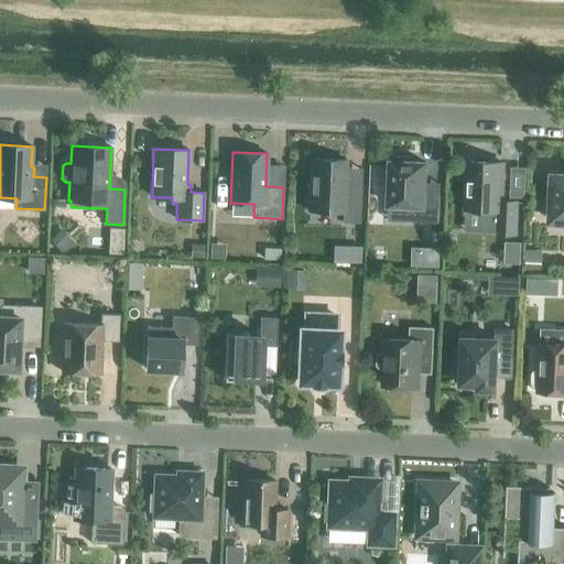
[(440,194),(424,194),(425,163),(411,162),(411,158),(394,156),(394,161),(390,161),(389,205),(407,206),(407,221),(438,223),(440,194)]
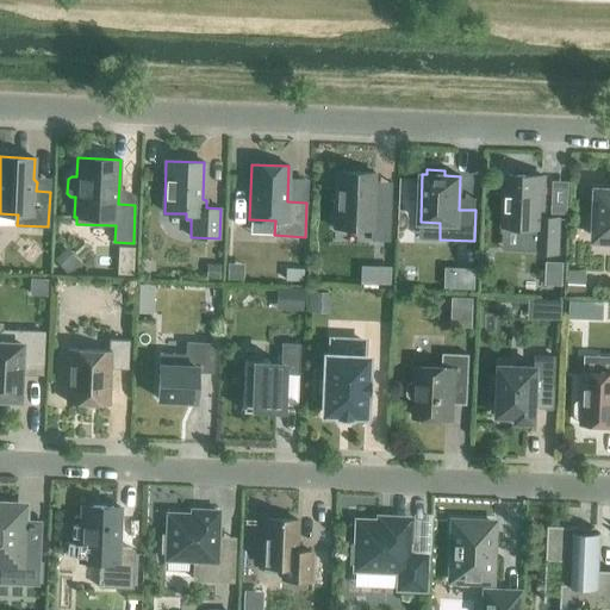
[(390,206),(373,205),(374,173),(335,172),(332,228),(371,229),(369,240),(388,241),(390,206)]
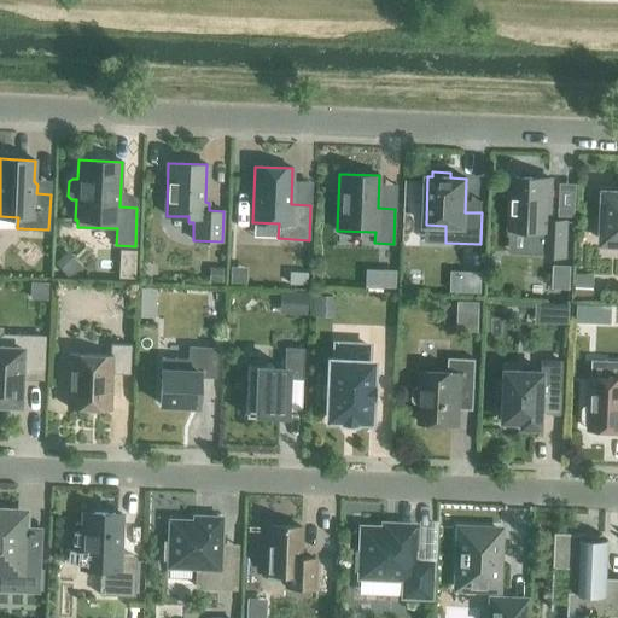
[(566,222),(549,221),(551,179),(512,178),(511,229),(535,231),(535,255),(546,255),(546,256),(565,256),(566,222)]
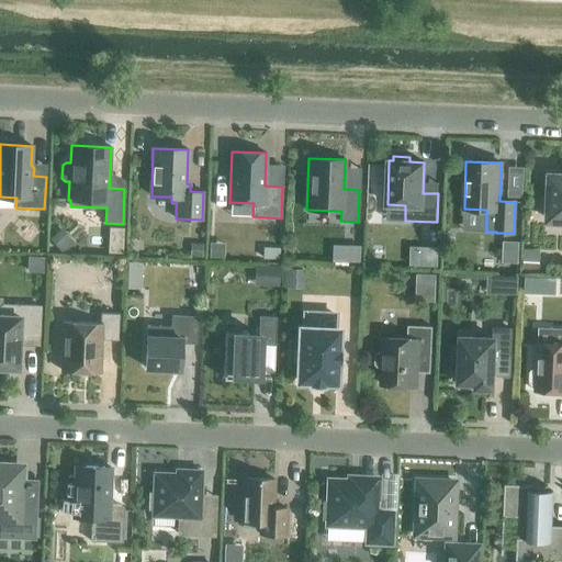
[(543,170),(542,194),(550,194),(549,220),(561,220),(561,175),(560,176),(560,171),(543,170)]
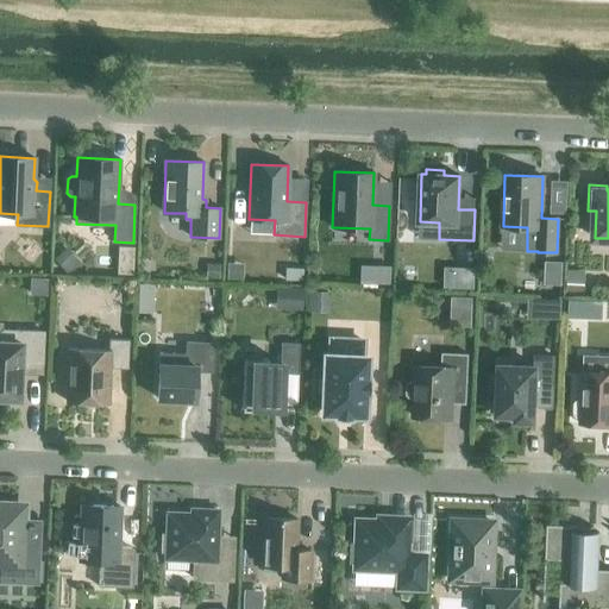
[(66,248),(54,259),(58,264),(71,252),(66,248)]
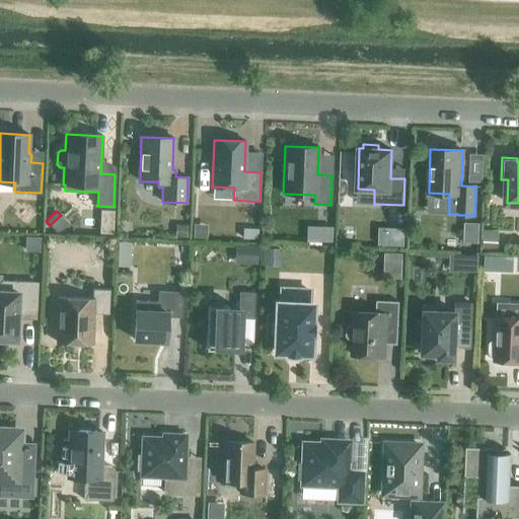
[(465,223),(464,242),(478,242),(479,223),(465,223)]
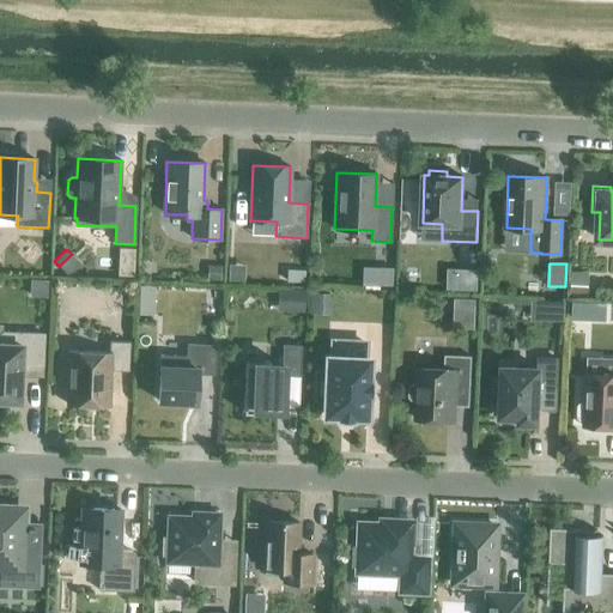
[(208,266),(208,280),(220,280),(220,266),(208,266)]
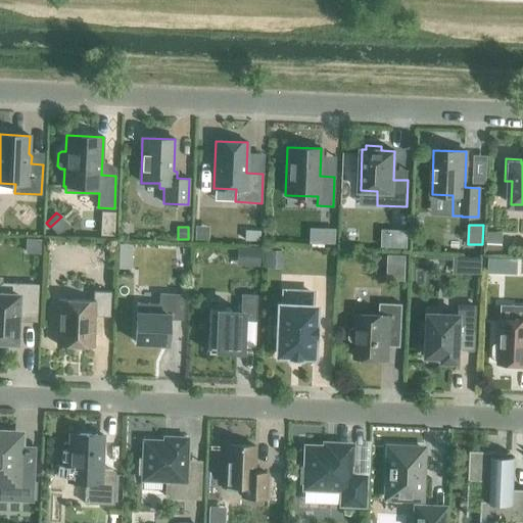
[(391,229),(390,247),(407,248),(408,230),(391,229)]
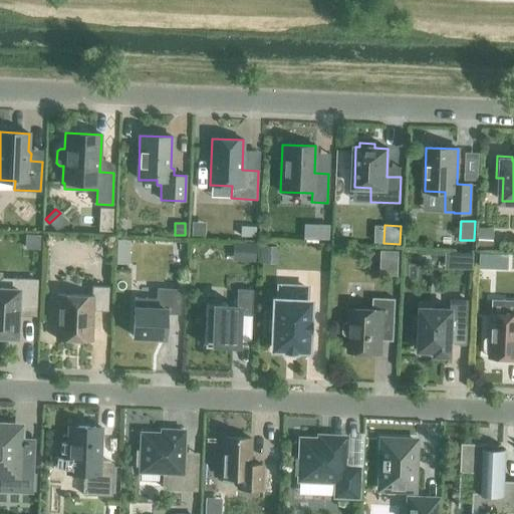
[(241,226),(240,236),(255,237),(255,226),(241,226)]
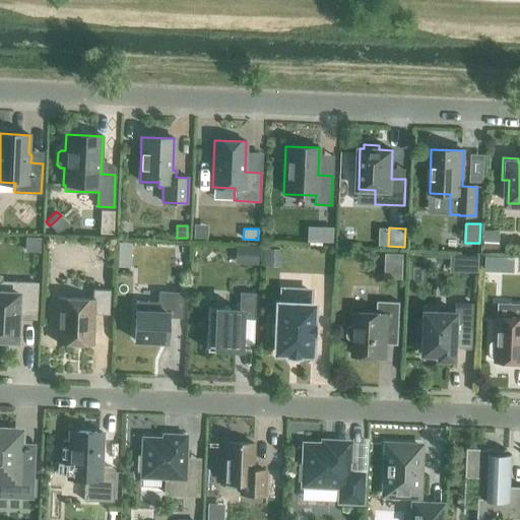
[(321,229),(320,243),(333,243),(333,230),(321,229)]
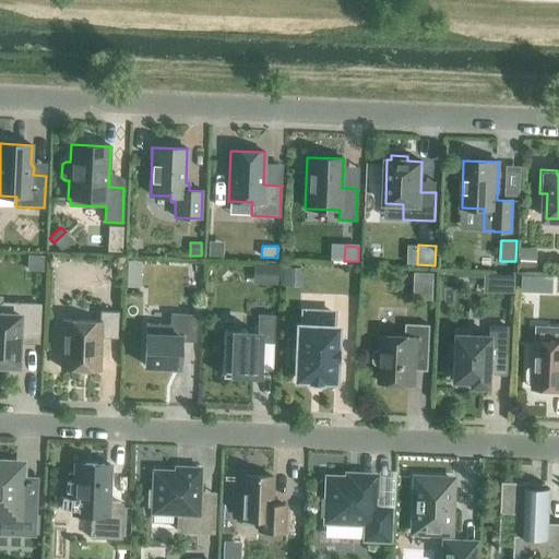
[(27,256),(27,270),(43,271),(43,256),(27,256)]
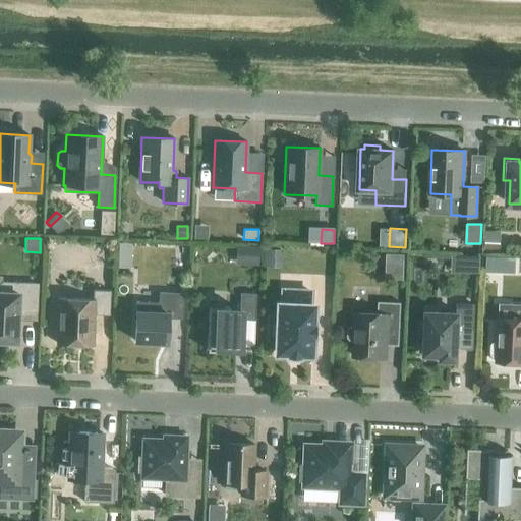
[(485,238),(485,251),(501,252),(501,238),(485,238)]
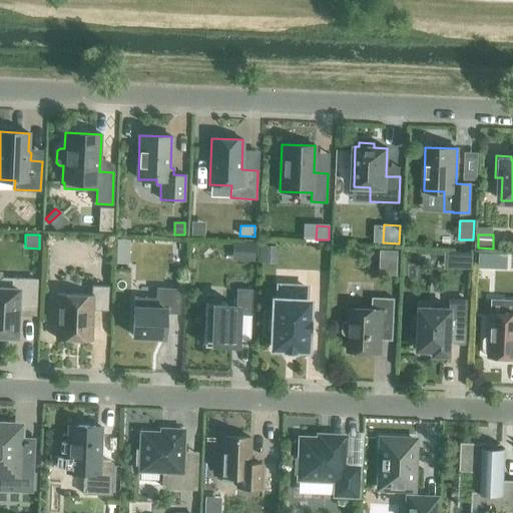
[(116,239),(116,250),(128,250),(129,239),(116,239)]
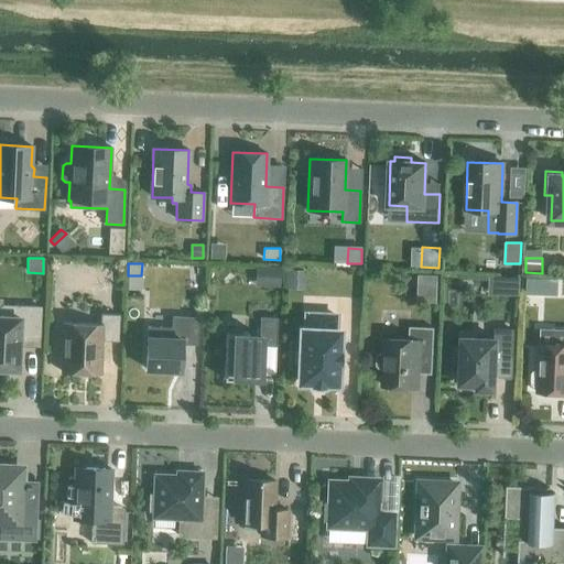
[(286,270),(285,288),(304,288),(305,271),(286,270)]
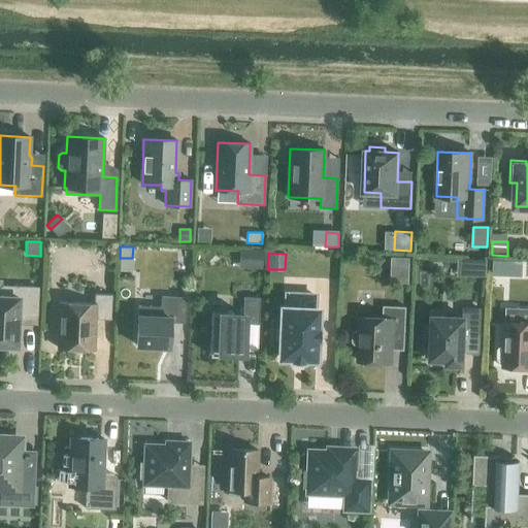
[(392,257),(391,268),(409,269),(409,258),(392,257)]
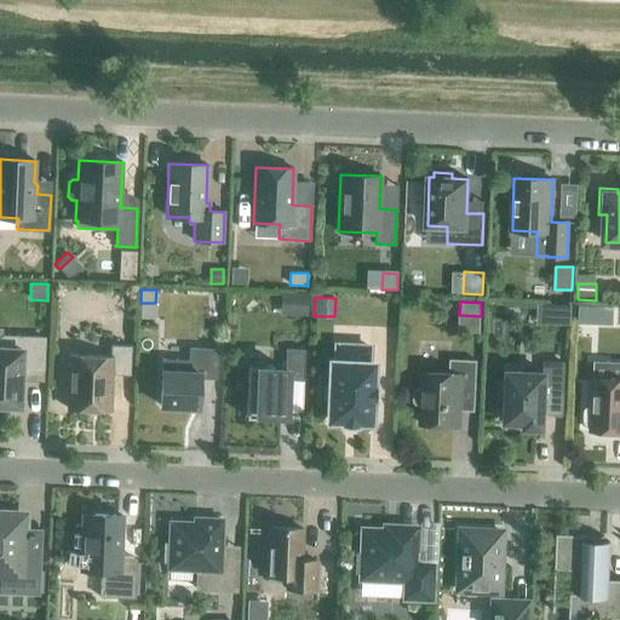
[(562,304),(561,325),(570,325),(572,304),(562,304)]
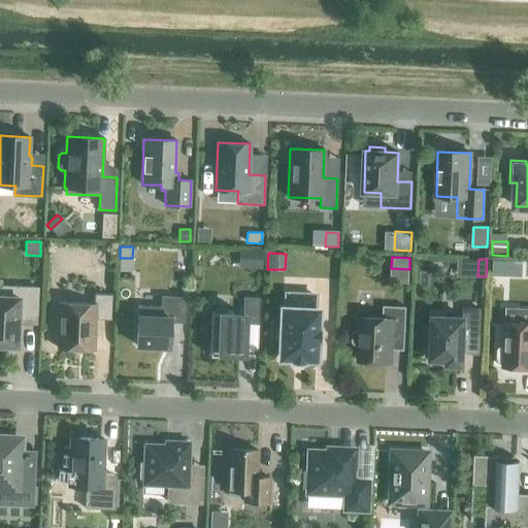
[(21,316),(36,317),(37,288),(0,286),(0,345),(17,347),(18,319),(21,316)]
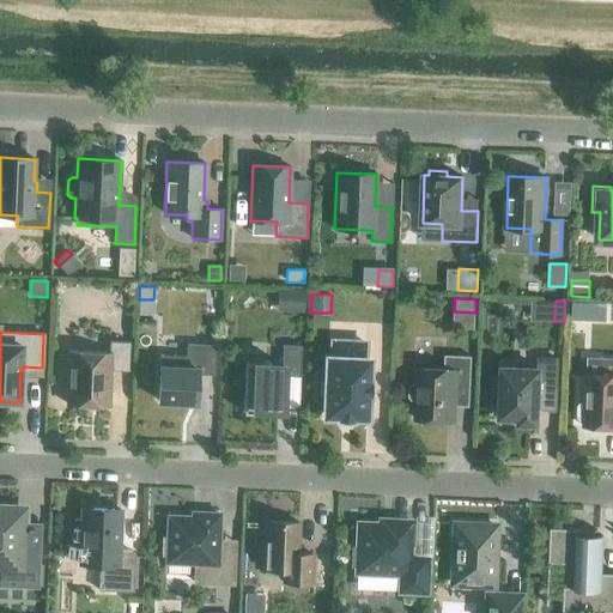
[(109,370),(128,371),(129,343),(109,341),(109,353),(70,352),(67,405),(108,406),(109,370)]
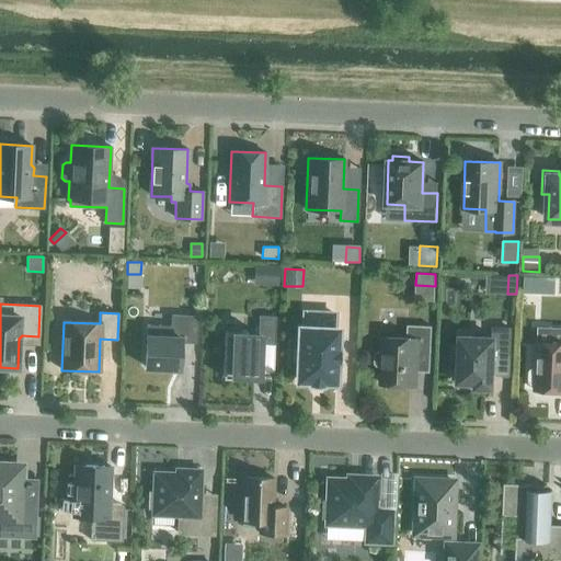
[(304,328),(299,328),(299,330),(299,343),(290,343),(289,365),(298,365),(297,380),(334,381),(334,380),(338,330),(333,329),(334,313),(305,312),(304,328)]
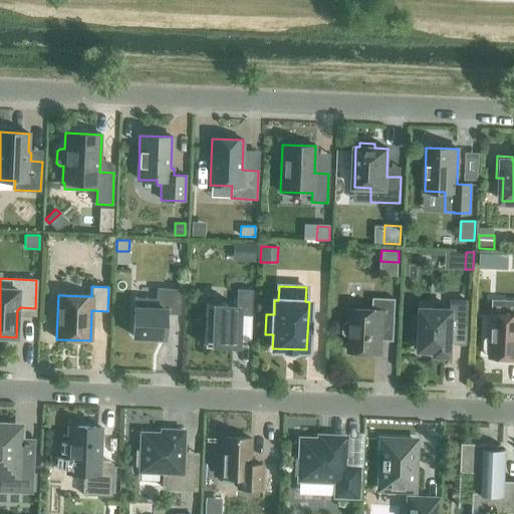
[(166,313),(179,314),(180,290),(157,289),(157,298),(135,297),(133,336),(165,337),(166,313)]
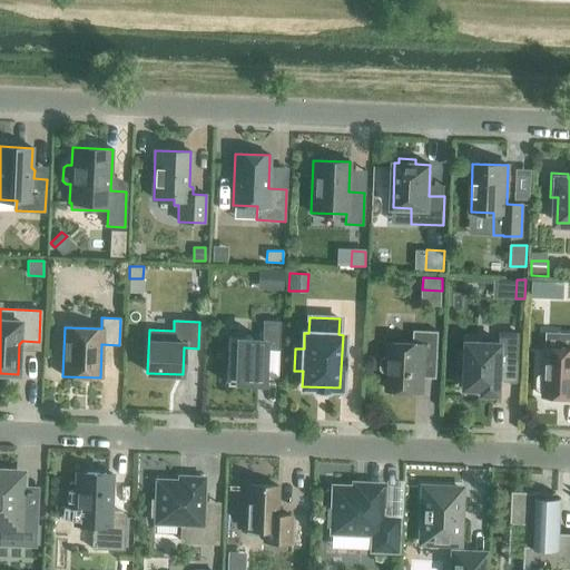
[(263,350),(278,351),(279,321),(263,321),(262,340),(252,340),(252,337),(228,336),(226,383),(249,384),(249,381),(262,381),(263,350)]
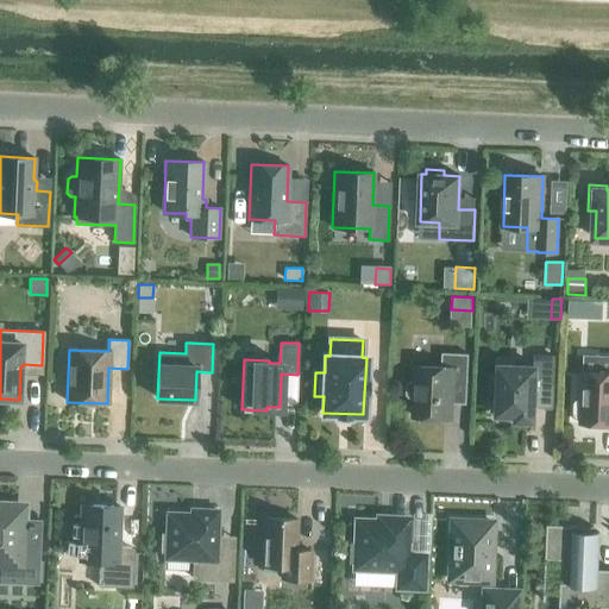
[(453,382),(468,383),(469,355),(443,353),(441,368),(415,366),(415,382),(409,382),(406,385),(406,395),(409,399),(414,399),(413,416),(451,419),(453,382)]
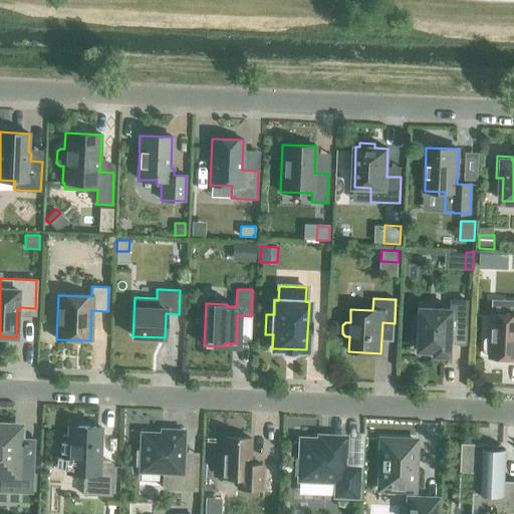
[(452,339),(466,339),(468,301),(452,300),(452,309),(422,308),(421,321),(415,320),(414,337),(420,337),(420,350),(436,351),(436,355),(451,356),(452,339)]
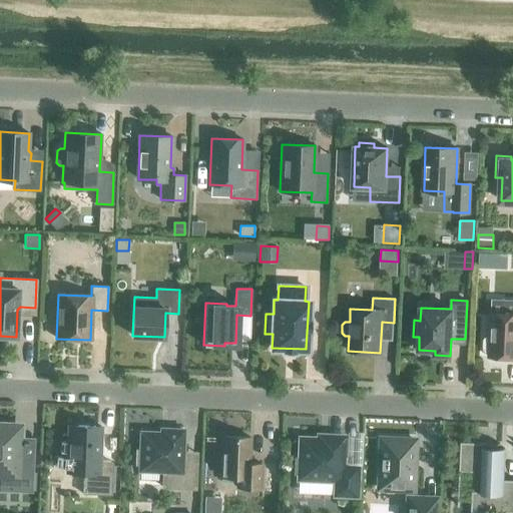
[(512,314),(490,313),(489,338),(486,338),(484,340),(483,349),(486,352),(489,352),(488,357),(512,358),(512,314)]
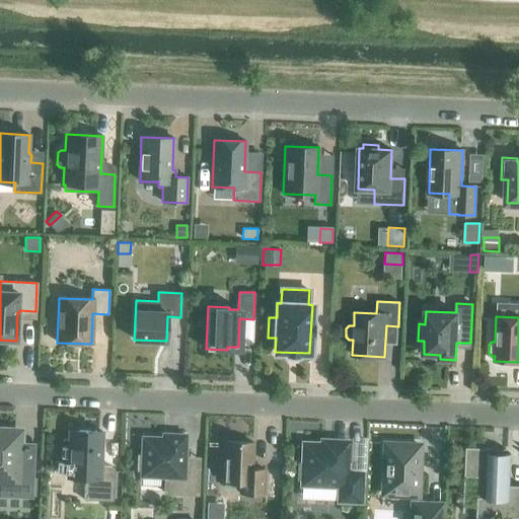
[(33,459),(18,458),(19,431),(14,431),(12,428),(8,428),(5,431),(0,430),(0,496),(31,497),(33,459)]
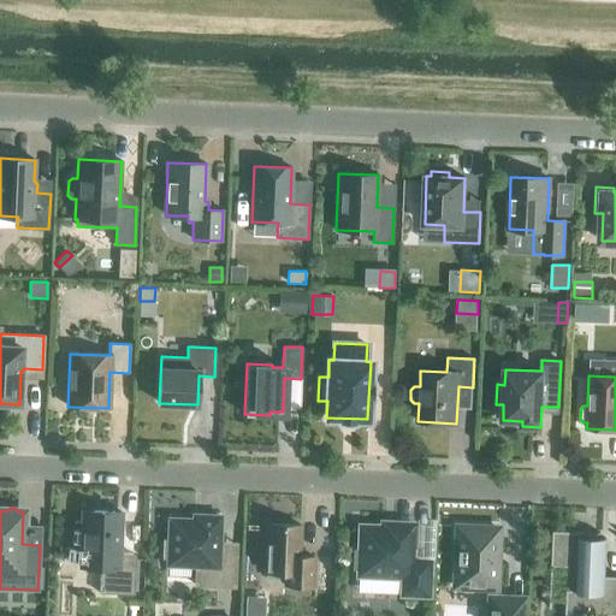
[(135,556),(119,555),(122,513),(82,510),(80,567),(100,568),(99,593),(134,594),(135,556)]
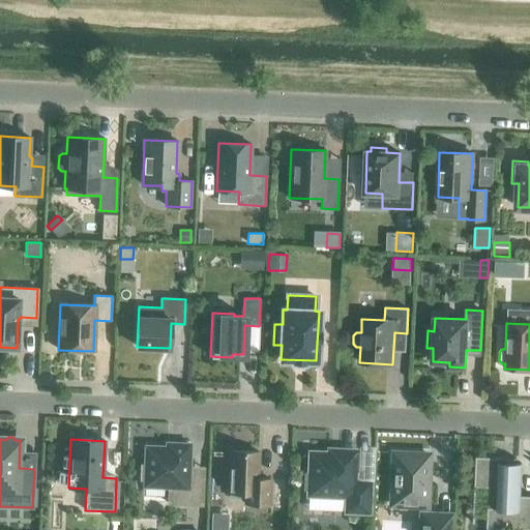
[(203,476),(188,475),(189,444),(167,443),(167,447),(146,446),(145,465),(141,465),(140,480),(144,480),(144,486),(169,487),(168,503),(201,505),(203,476)]
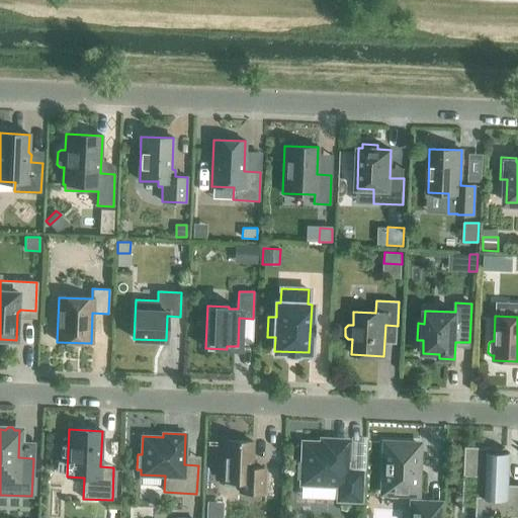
[(264,468),(251,467),(252,442),(225,440),(223,481),(239,482),(239,492),(263,493),(264,468)]
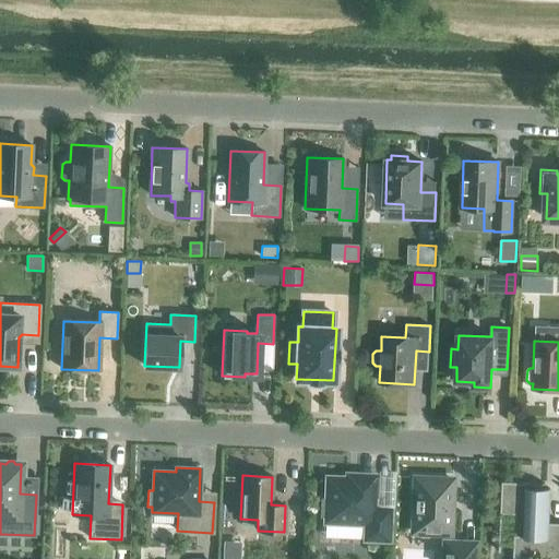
[(389,509),(375,509),(376,476),(357,475),(357,479),(328,477),(326,499),(321,499),(320,516),(325,516),(325,522),(366,523),(366,539),(388,539),(389,509)]
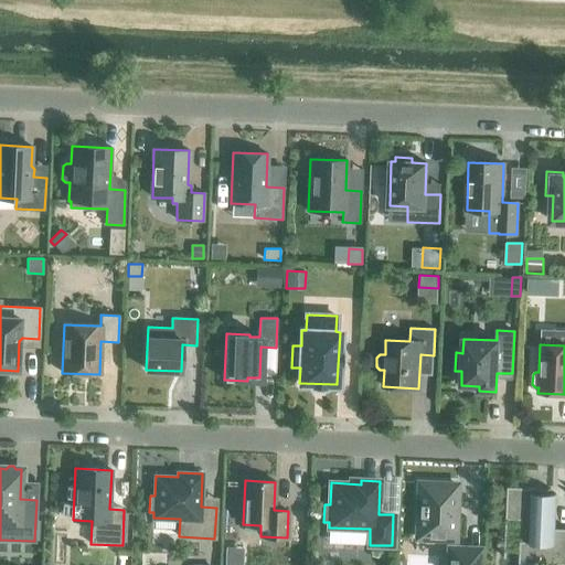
[(417,537),(455,540),(457,484),(419,483),(417,537)]
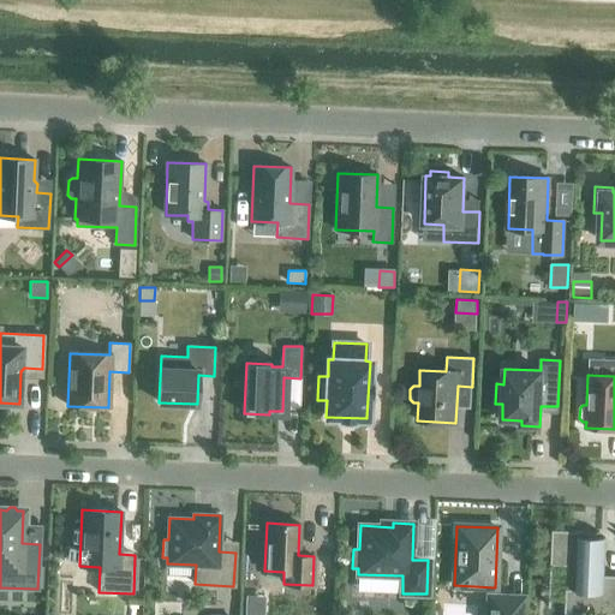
[(614,575),(603,575),(605,538),(585,537),(585,531),(553,530),(551,565),(578,566),(577,590),(566,589),(565,613),(614,614),(614,575)]
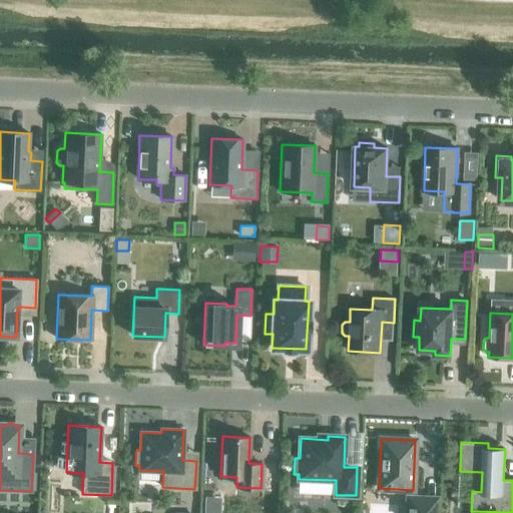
[(409,498),(408,512),(436,512),(437,499),(409,498)]
